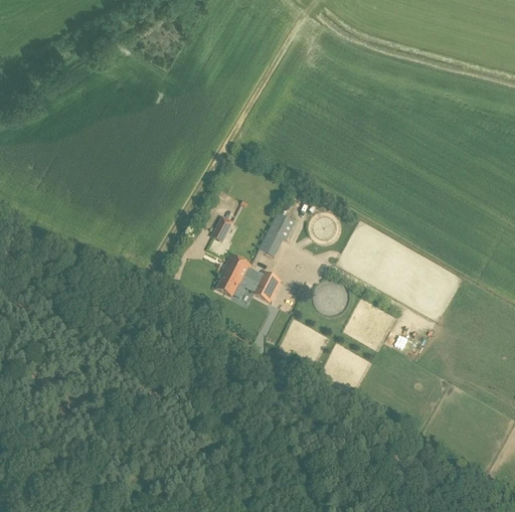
[(242,199),(239,204),(245,207),(248,202),(242,199)]
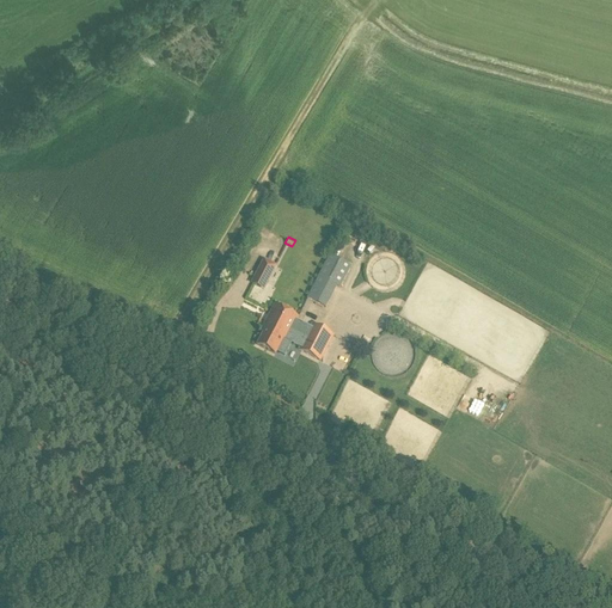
[(340,286),(350,264),(329,252),(306,296),(325,306),(336,284),(340,286)]
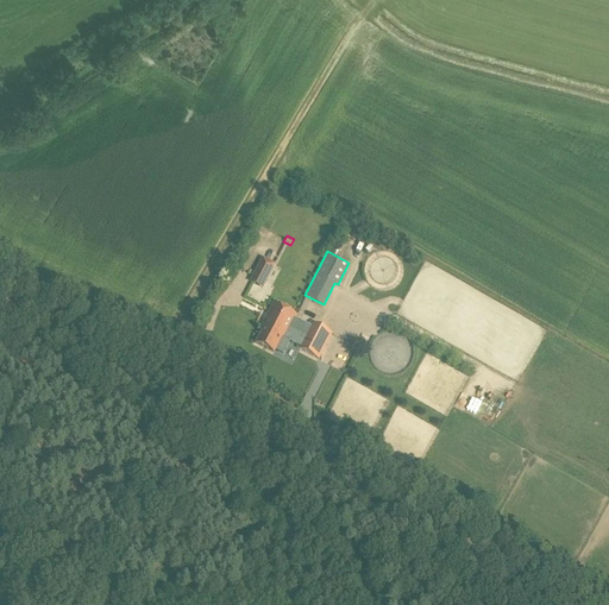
[(262,287),(275,262),(262,254),(249,279),(262,287)]
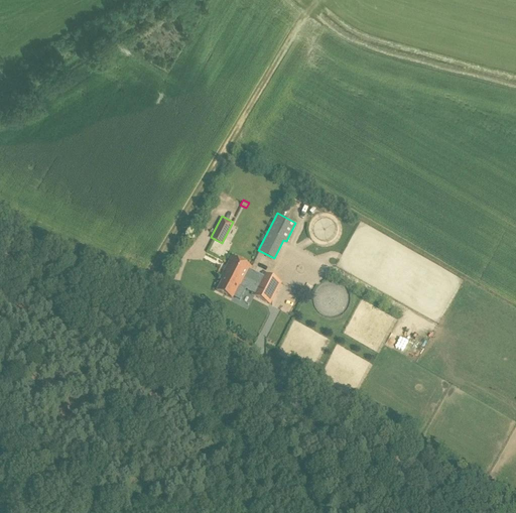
[(258,281),(246,275),(251,265),(231,255),(221,274),(223,276),(217,289),(232,296),(238,284),(252,291),(251,293),(269,302),(280,281),(263,271),(258,281)]
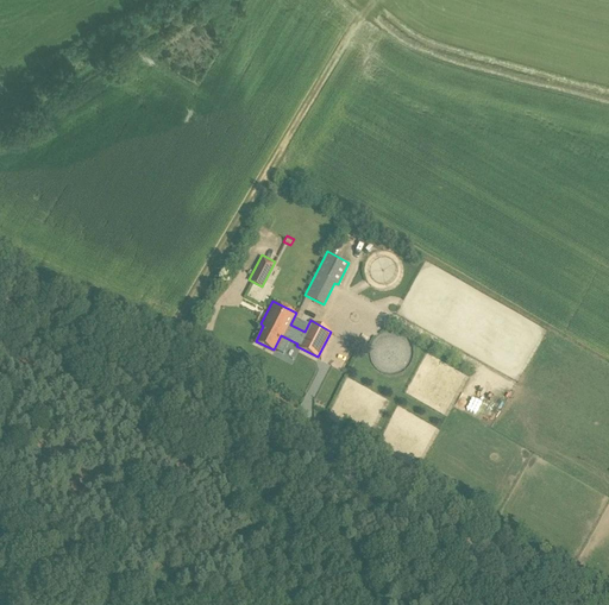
[(515,319),(509,331),(519,335),(525,325),(515,319)]
